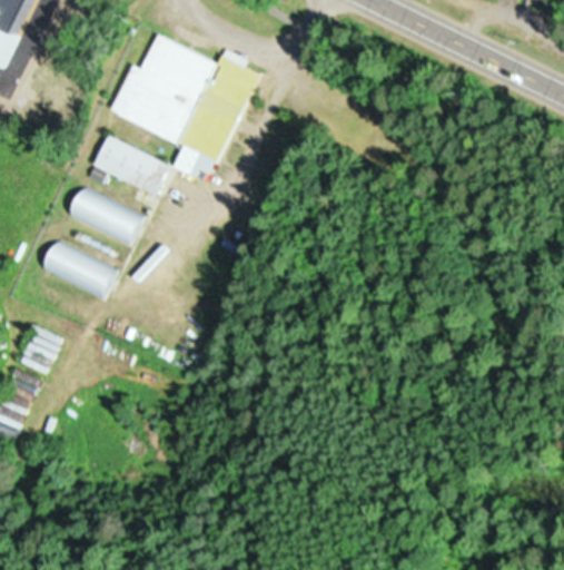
[(0,31),(3,32),(18,0),(0,0),(0,31)]
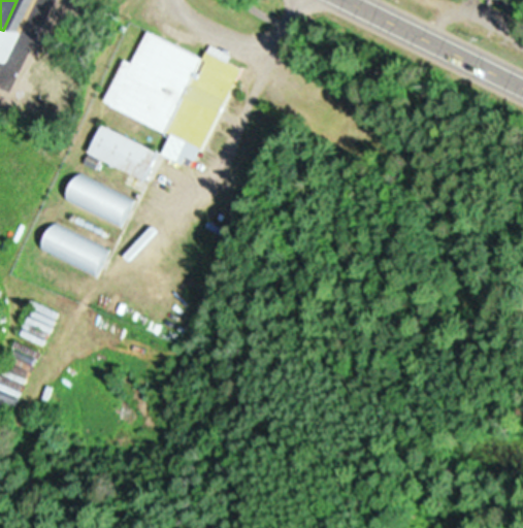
[(101,103),(170,135),(162,155),(194,169),(241,65),(206,50),(202,58),(144,31),(129,64),(121,60),(101,103)]
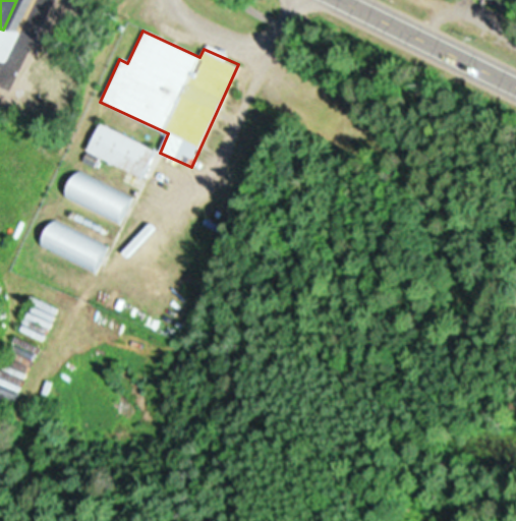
[(87,153),(144,178),(156,149),(99,124),(87,153)]
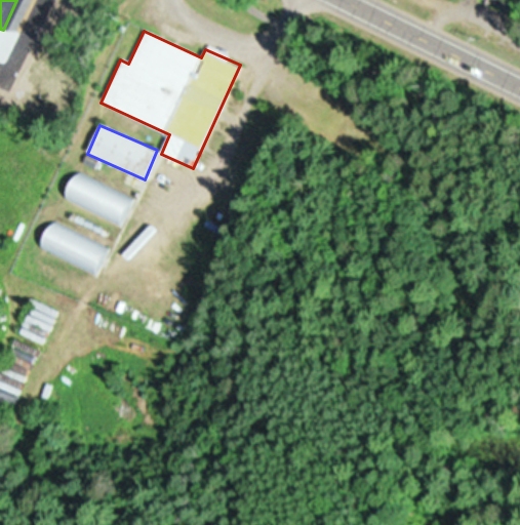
[(77,173),(64,200),(119,229),(133,202),(77,173)]
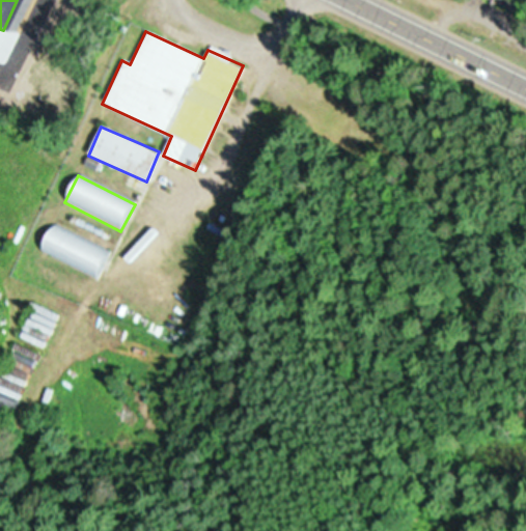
[(98,280),(110,254),(53,226),(39,252),(98,280)]
